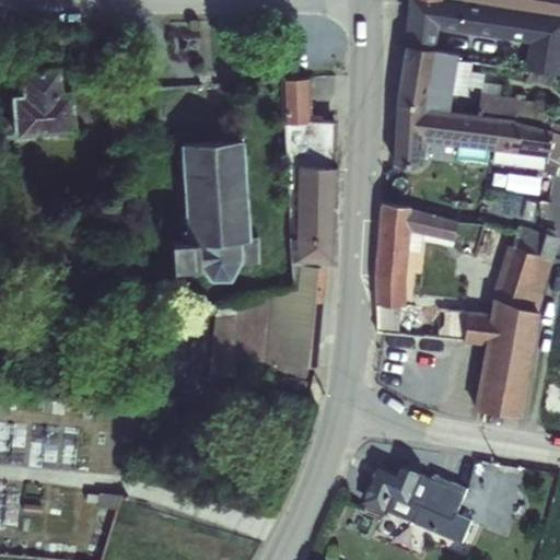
[(407,0),(404,45),(433,48),(436,31),(528,45),(524,69),(527,70),(524,82),(556,89),(558,76),(559,59),(559,16),(458,0),(407,0)]
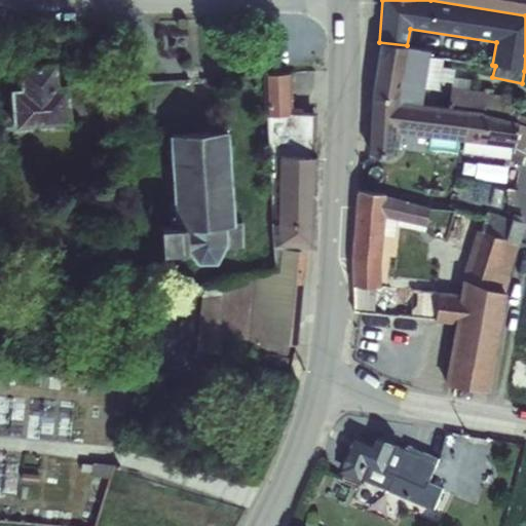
[(525,0),(430,0),(525,15),(525,0)]
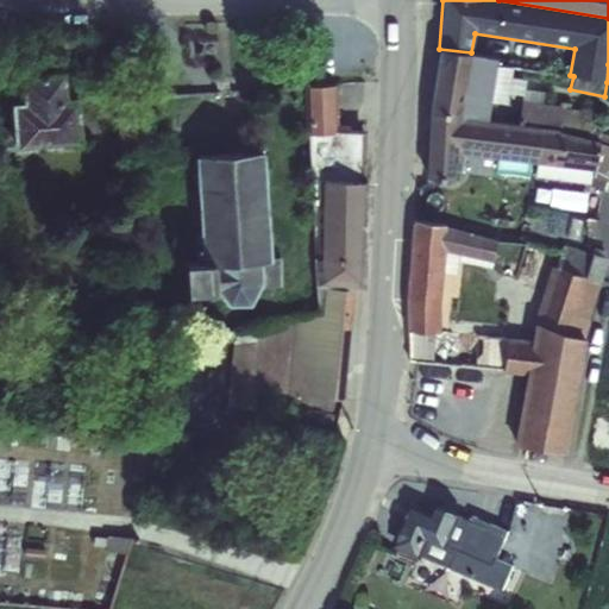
[(439,49),(428,111),(487,119),(554,127),(565,133),(598,140),(608,142),(608,131),(608,135),(595,130),(597,114),(541,104),(542,90),(523,88),(525,80),(510,77),(512,68),(495,67),(496,57),(471,52),(439,49)]
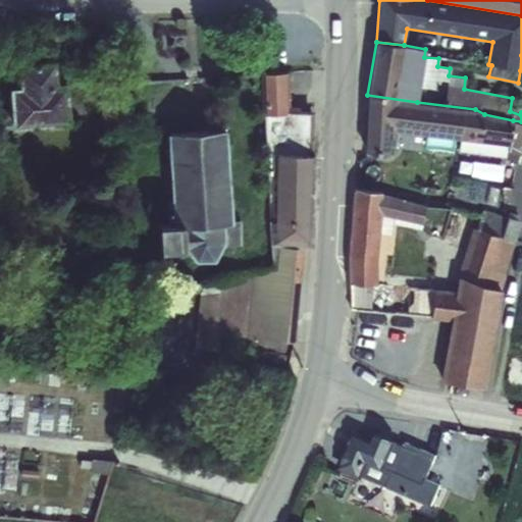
[(19,85),(9,87),(12,125),(68,120),(65,82),(56,82),(53,59),(17,63),(19,85)]
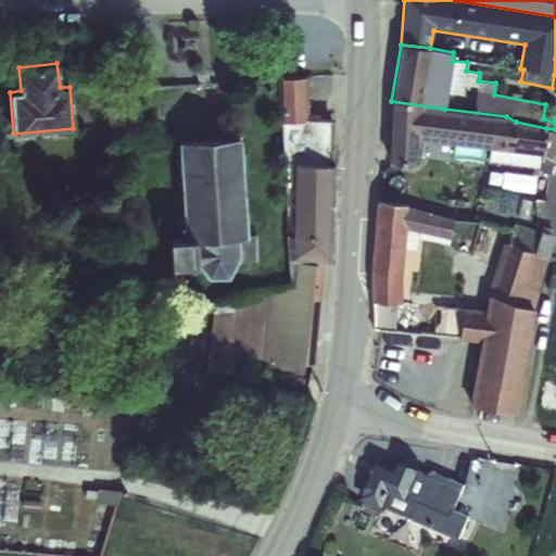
[(268,291),(262,359),(313,365),(323,263),(332,263),(333,117),(308,118),(306,77),(277,79),(288,262),(295,262),(293,286),(268,291)]
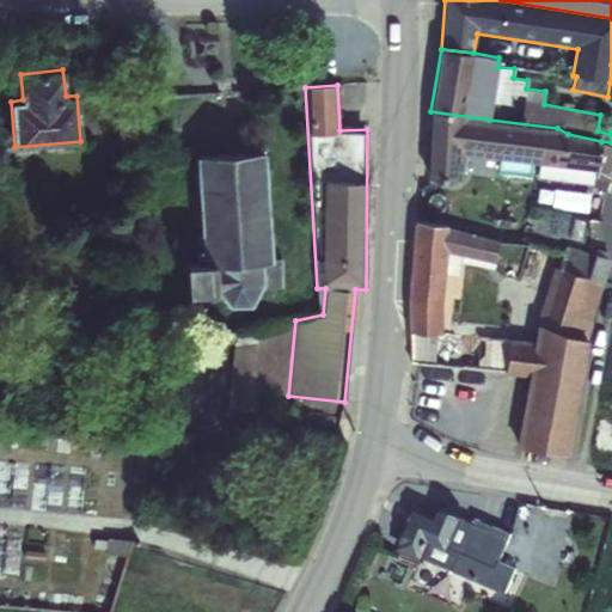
[(430,111),(428,183),(458,189),(461,165),(489,169),(490,158),(538,164),(537,177),(592,183),(591,187),(606,190),(610,182),(611,182),(611,146),(601,144),(601,141),(568,134),(557,128),(489,120),(430,111)]
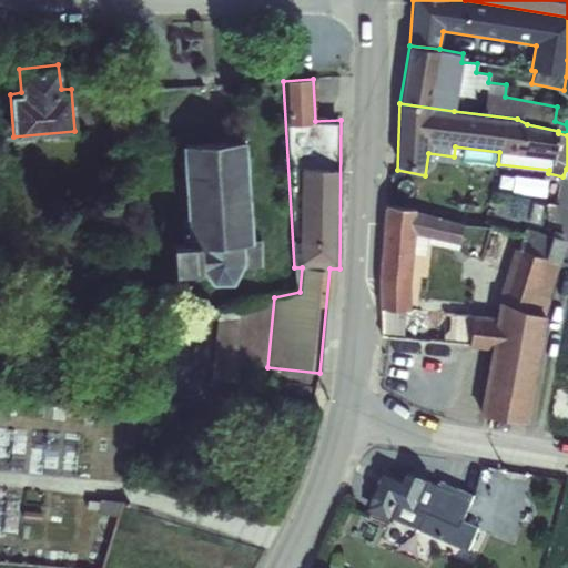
[(188,243),(172,244),(174,271),(201,270),(212,283),(233,283),(241,269),(262,266),(261,242),(252,242),(245,140),(182,144),(188,243)]
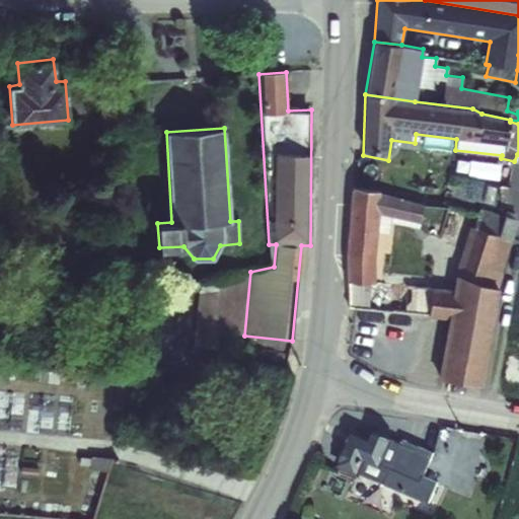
[(351,187),(346,280),(347,280),(349,308),(353,310),(447,319),(437,378),(482,386),(498,288),(517,219),(478,208),(472,226),(468,226),(453,275),(454,276),(452,290),(432,288),(432,284),(375,278),(377,231),(388,232),(390,221),(418,228),(424,205),(380,193),(379,191),(351,187)]
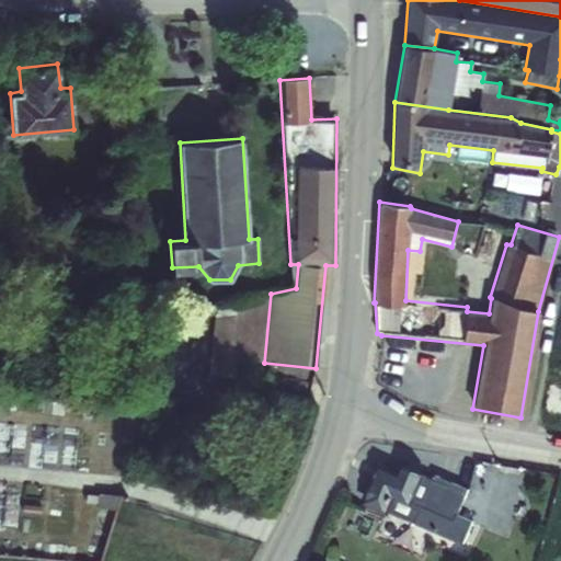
[(264,363),(271,294),(167,315),(169,323),(214,312),(214,317),(207,374),(238,376),(240,361),(264,363)]
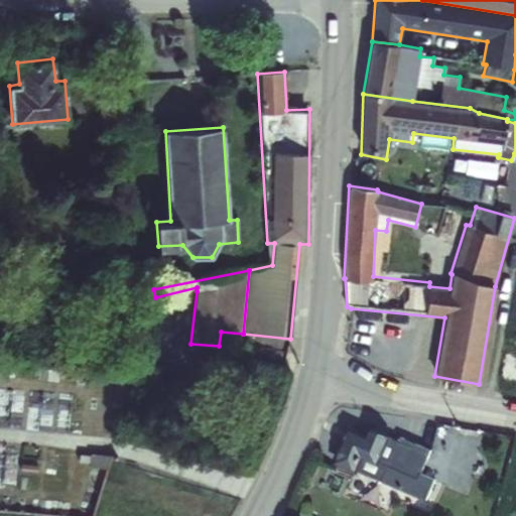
[(379,465),(390,437),(369,428),(366,436),(351,429),(336,464),(357,473),(358,472),(363,459),(379,465)]
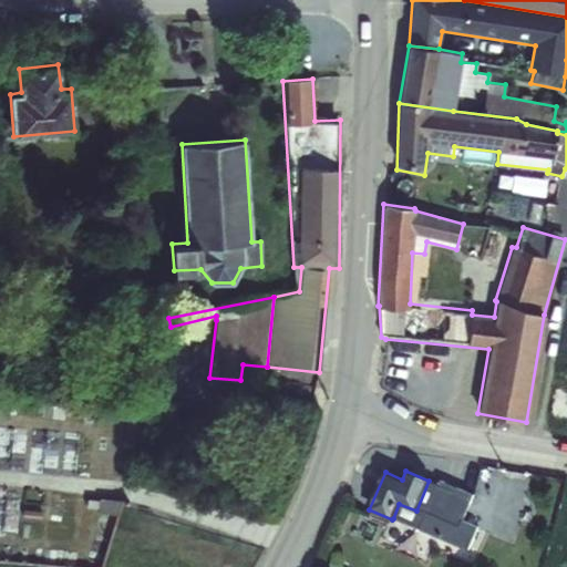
[(399,504),(393,518),(457,546),(451,559),(462,564),(478,527),(462,521),(473,495),(440,481),(437,484),(429,481),(416,511),(399,504)]
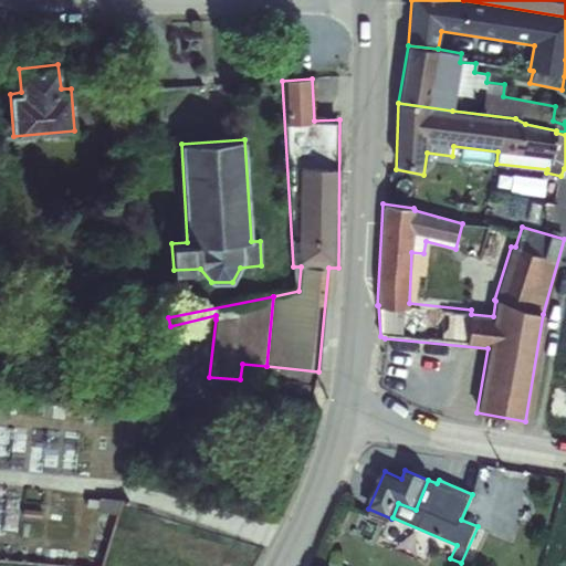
[(98,498),(97,512),(116,514),(121,500),(98,498)]
